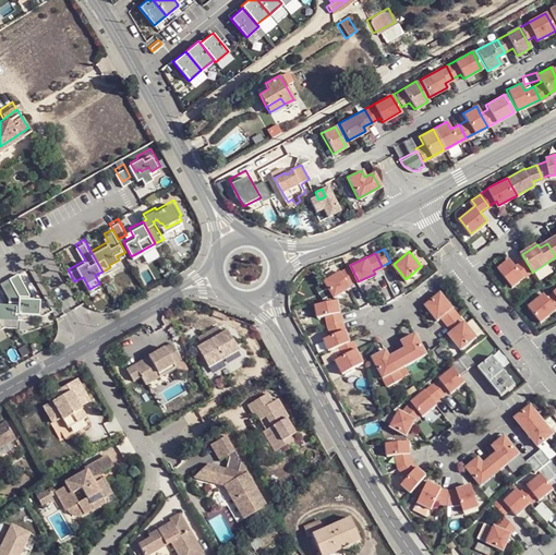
[(512,287),(532,272),(524,258),(516,265),(510,258),(498,268),(512,287)]
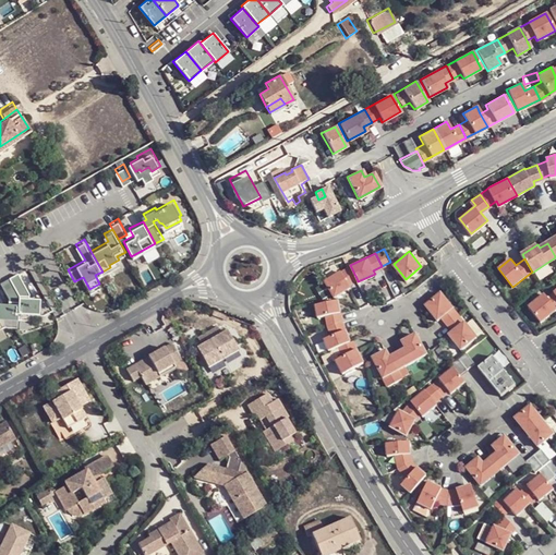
[(325,279),(335,296),(350,286),(349,282),(357,278),(350,265),(325,279)]
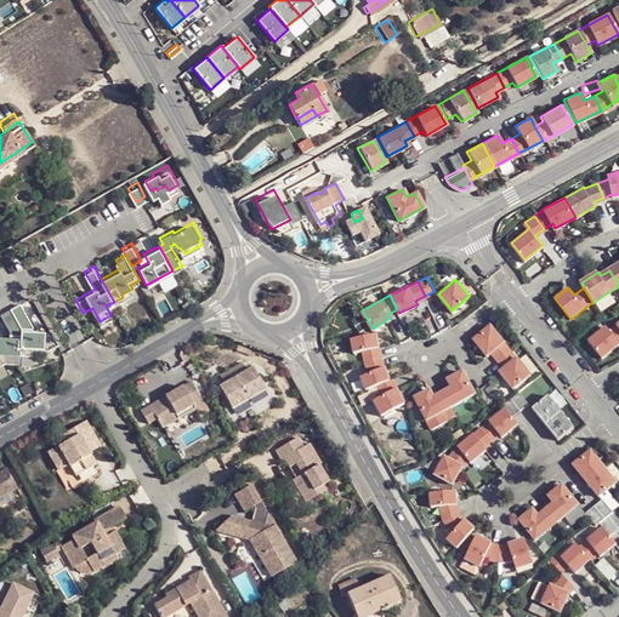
[(32,323),(20,301),(10,307),(21,325),(20,350),(35,350),(37,344),(49,344),(58,340),(50,325),(44,329),(32,327),(32,323)]
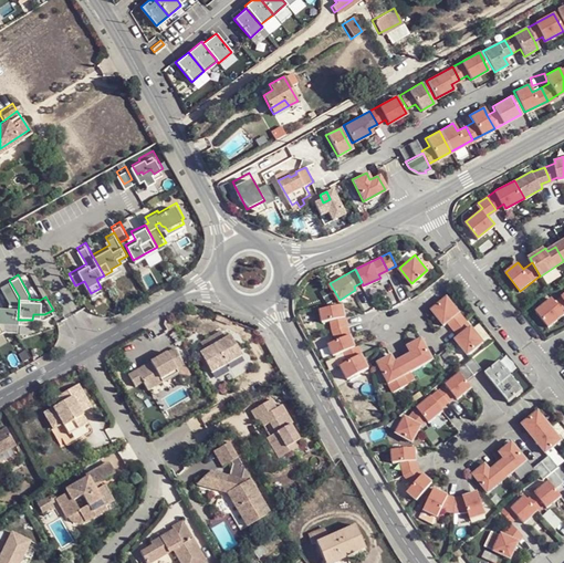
[(19,296),(9,280),(0,284),(9,299),(8,311),(3,311),(3,313),(0,312),(0,329),(3,327),(18,327),(18,320),(19,296)]
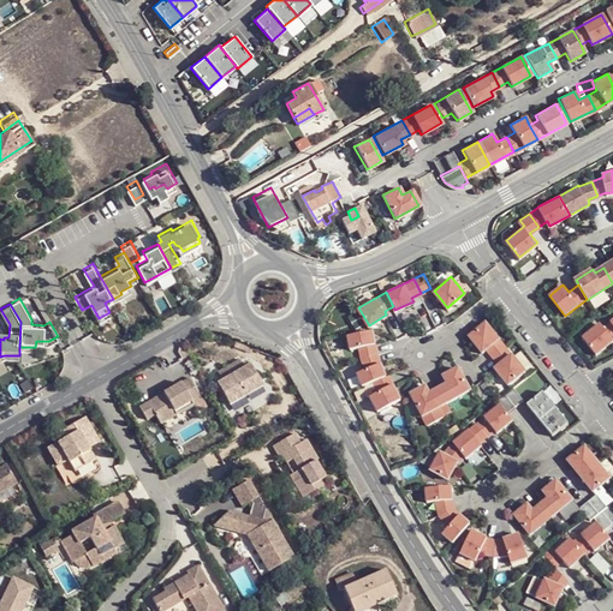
[(612,337),(612,322),(611,319),(603,325),(600,321),(582,335),(596,352),(612,337)]
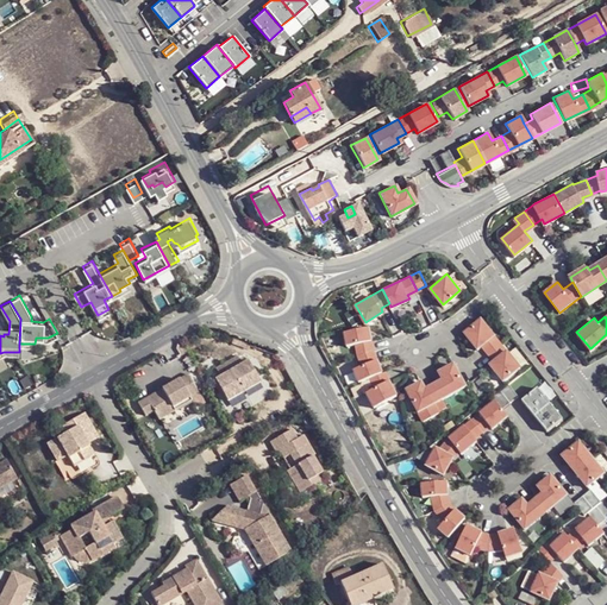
[(488,352),(501,341),(481,317),(464,331),(477,347),(482,344),(488,352)]
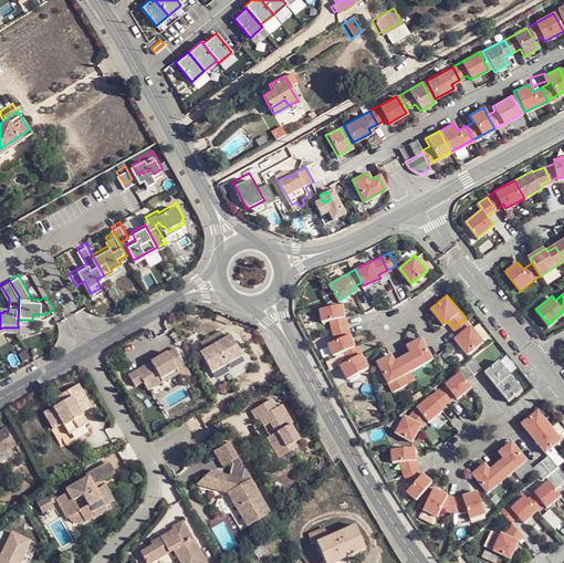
[(333,329),(347,324),(343,303),(320,308),(322,320),(331,319),(333,329)]
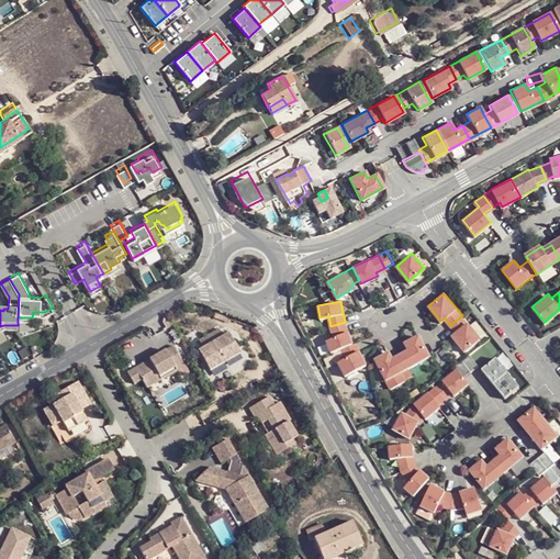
[(480,338),(462,315),(450,325),(456,332),(452,335),(465,350),(480,338)]
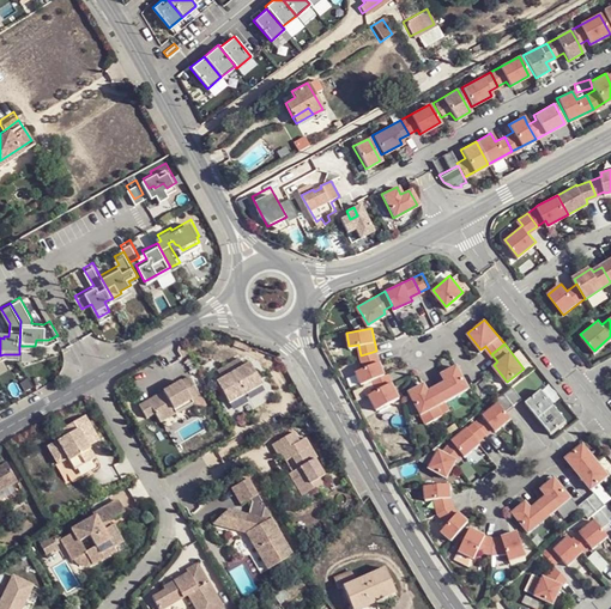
[(376,351),(361,355),(364,366),(356,370),(362,383),(373,378),(385,373),(376,351)]
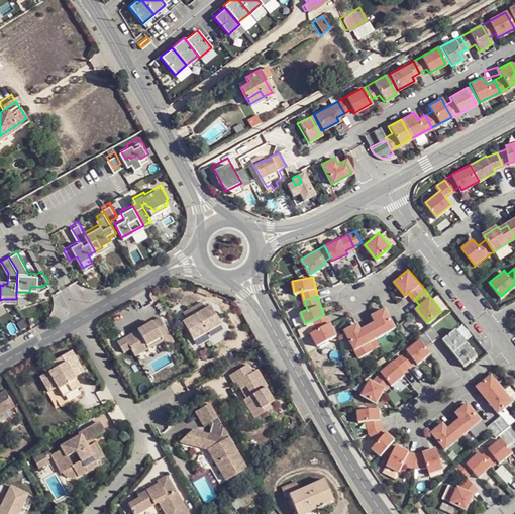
[(195,337),(222,321),(211,301),(206,304),(201,297),(184,307),(188,314),(184,318),(195,337)]
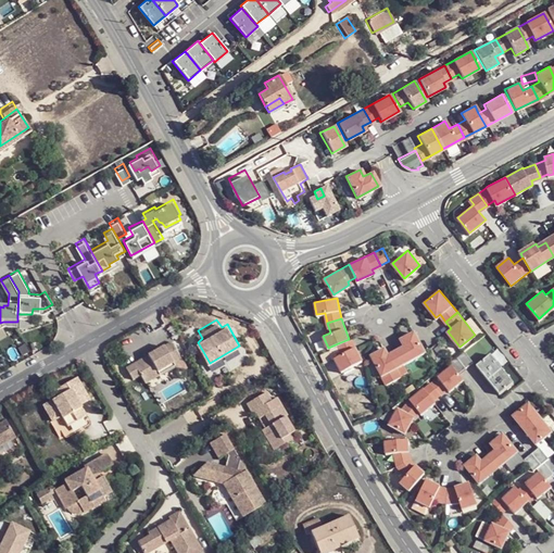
[(404,363),(426,352),(415,331),(401,338),(404,344),(397,350),(404,363)]
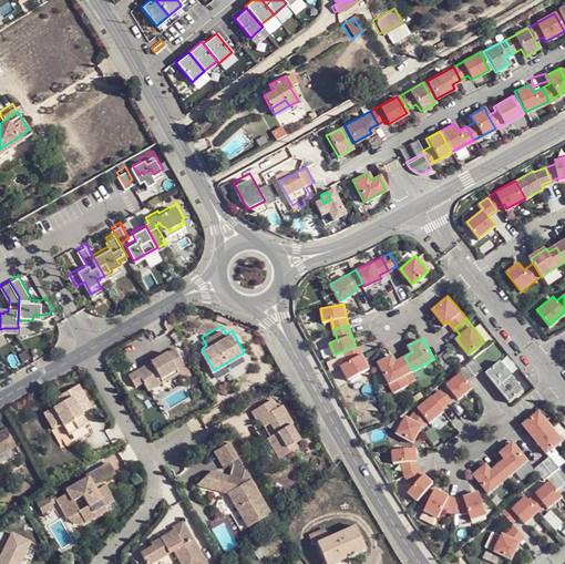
[(163,371),(181,361),(185,359),(175,344),(129,369),(137,382),(145,378),(152,388),(167,379),(163,371)]
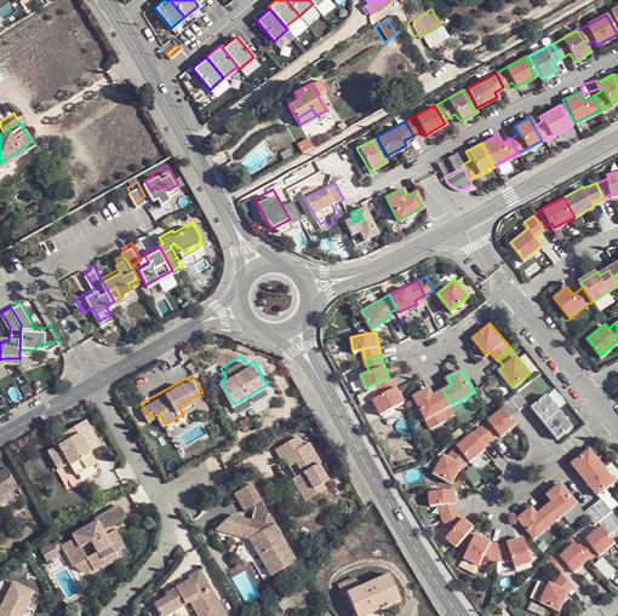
[(405,401),(393,375),(389,378),(377,383),(382,392),(373,397),(381,413),(405,401)]
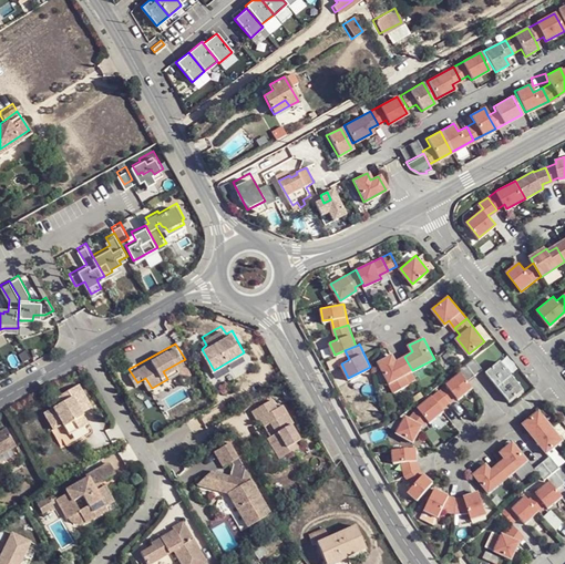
[(390,382),(412,370),(404,357),(397,360),(392,354),(379,361),(390,382)]
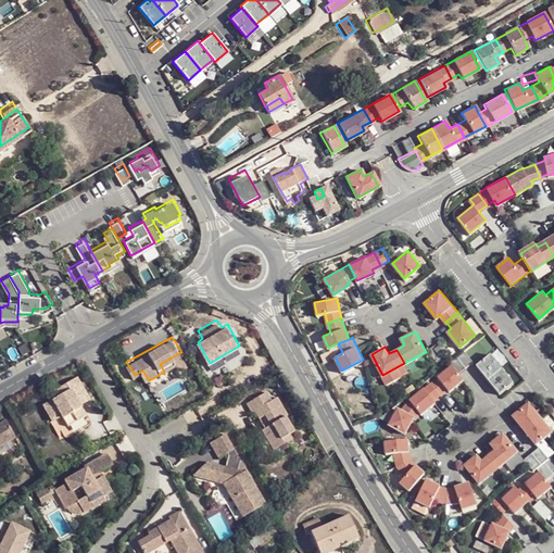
[(464,349),(456,354),(466,366),(474,360),(464,349)]
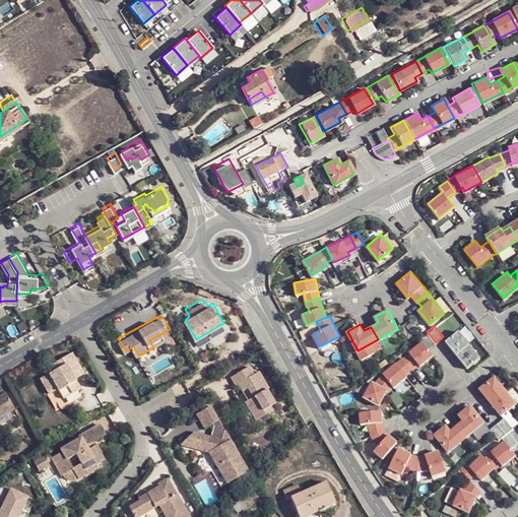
[(445,339),(456,353),(469,342),(459,329),(445,339)]
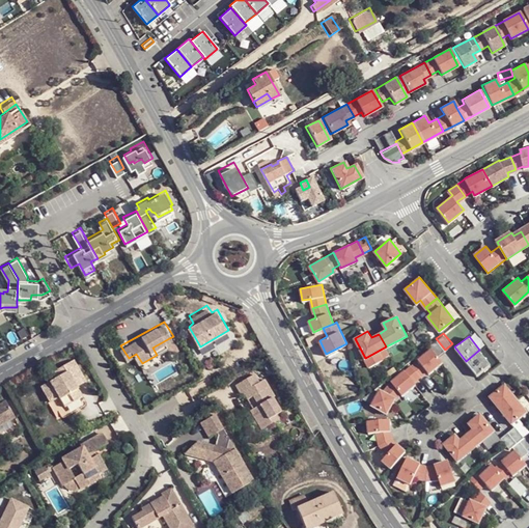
[(173,345),(169,338),(152,348),(157,355),(173,345)]
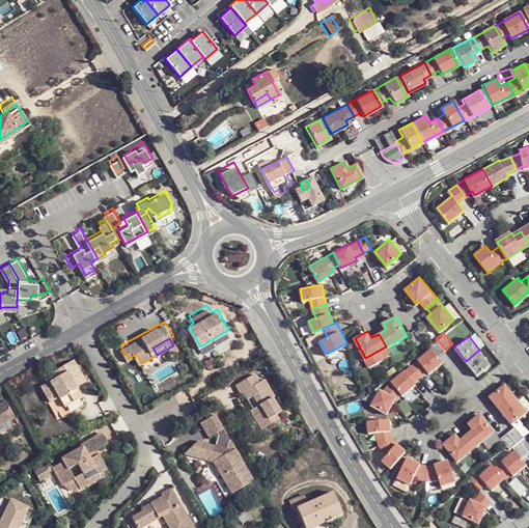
[(436,338),(428,344),(432,348),(438,355),(445,350),(436,338)]
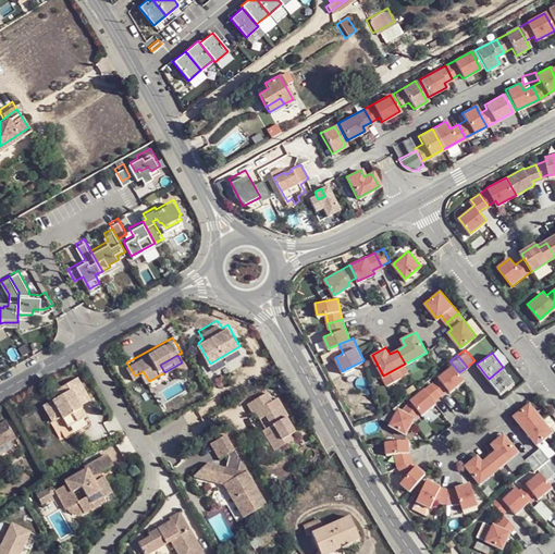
[(432,382),(441,394),(447,389),(451,391),(465,379),(459,372),(453,365),(432,382)]
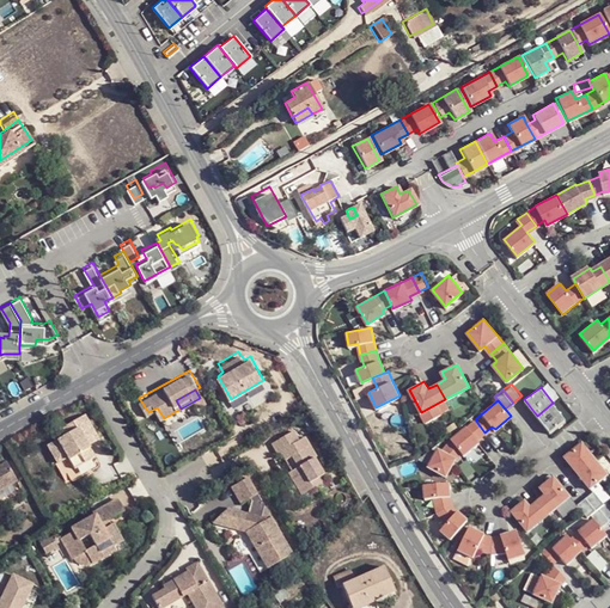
[(537,416),(550,431),(566,418),(553,403),(537,416)]
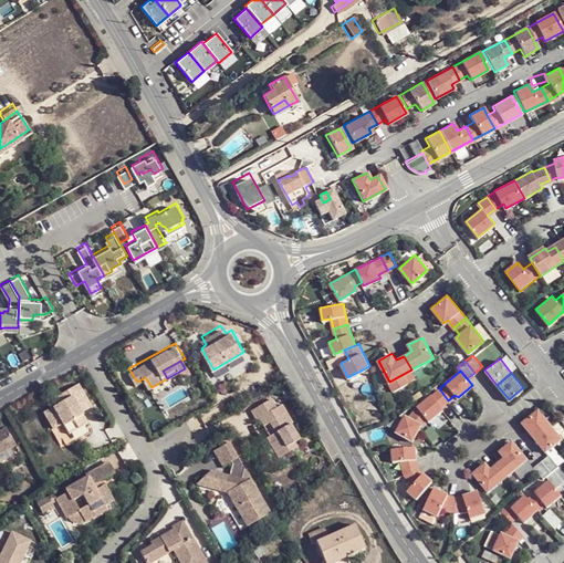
[(84,398),(92,394),(82,375),(60,389),(64,398),(50,406),(58,421),(64,418),(74,436),(98,423),(87,405),(84,398)]
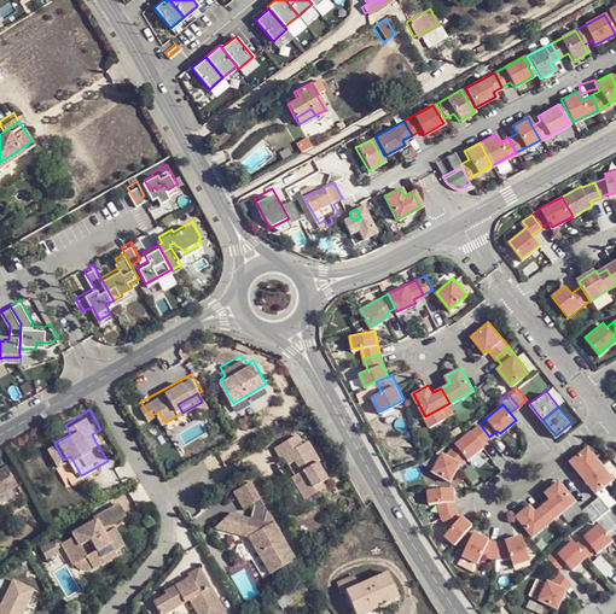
[(455,443),(468,458),(484,445),(482,443),(489,437),(480,424),(455,443)]
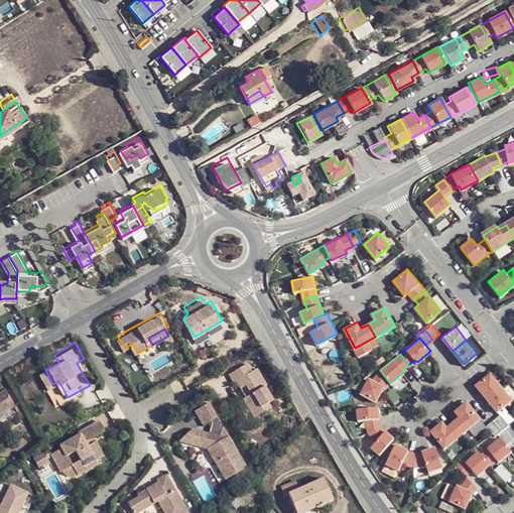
[(87,364),(84,359),(77,363),(80,369),(87,364)]
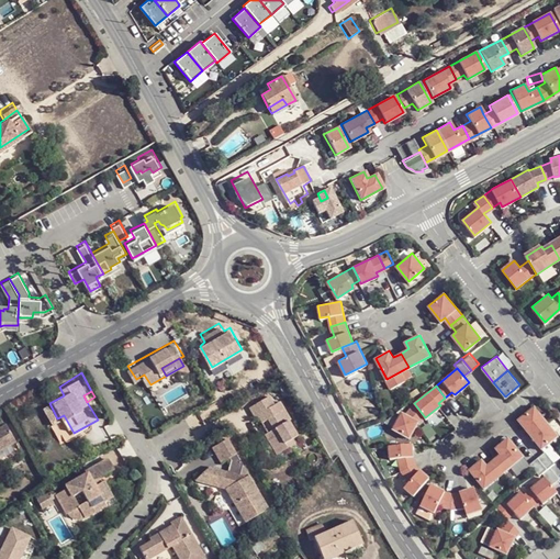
[(272,428),(264,432),(262,432),(275,455),(287,448),(284,442),(295,436),(278,401),(273,403),(268,393),(248,404),(253,415),(256,413),(258,418),(266,414),(272,428)]
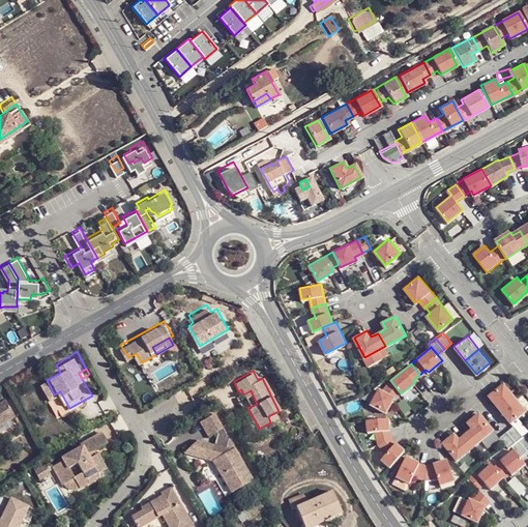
[(399,391),(390,380),(382,389),(379,387),(371,403),(385,411),(394,397),(399,391)]
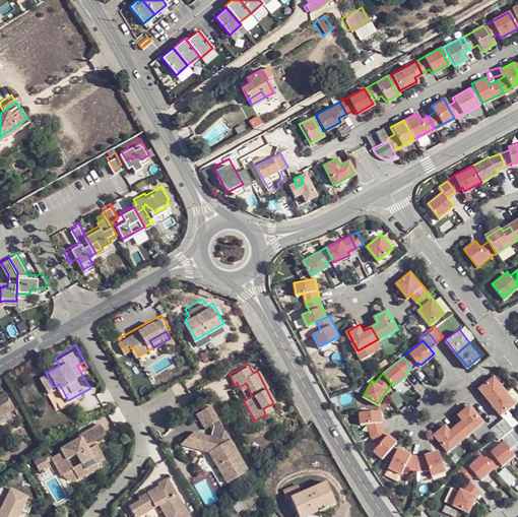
[(479,387),(491,400),(504,390),(494,376),(479,387)]
